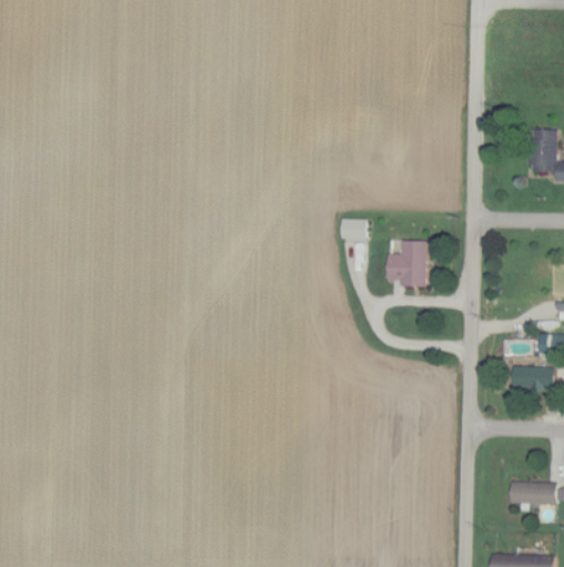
[(563,159),(556,160),(556,128),(529,128),(529,170),(554,170),(554,179),(563,179),(563,159)]
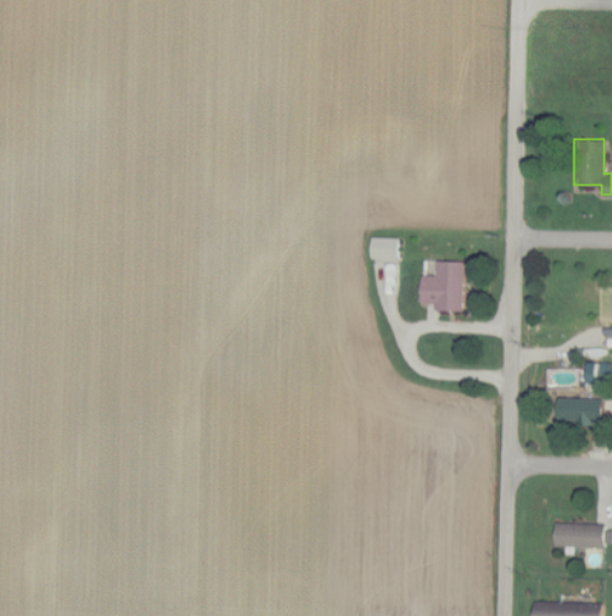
[(396,258),(396,236),(370,236),(369,257),(396,258)]
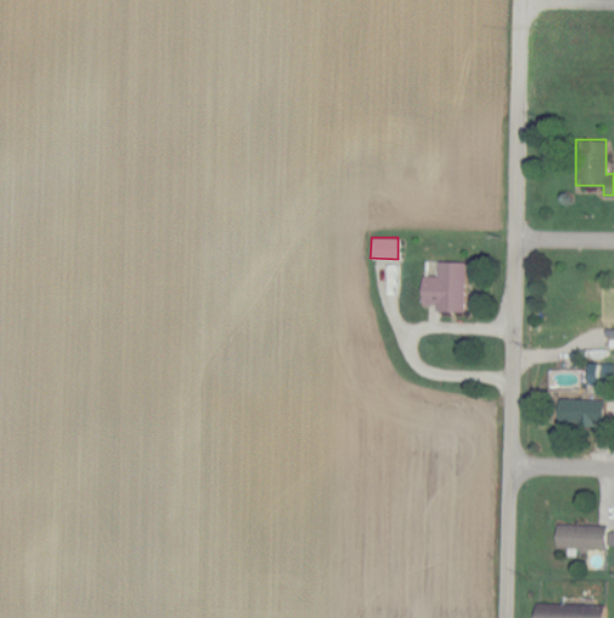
[(464,261),(436,260),(436,276),(422,275),(421,302),(435,304),(435,310),(463,311),(464,261)]
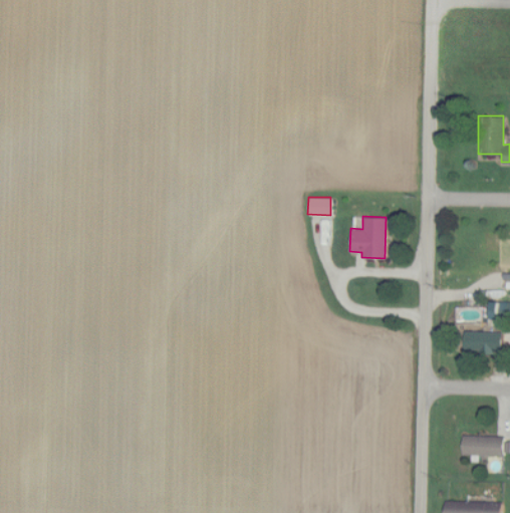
[(509,318),(509,301),(489,301),(489,318),(509,318)]
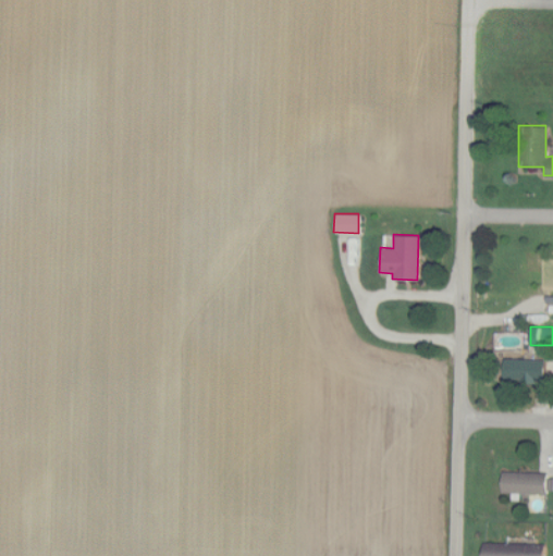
[(542,381),(543,359),(502,358),(501,379),(542,381)]
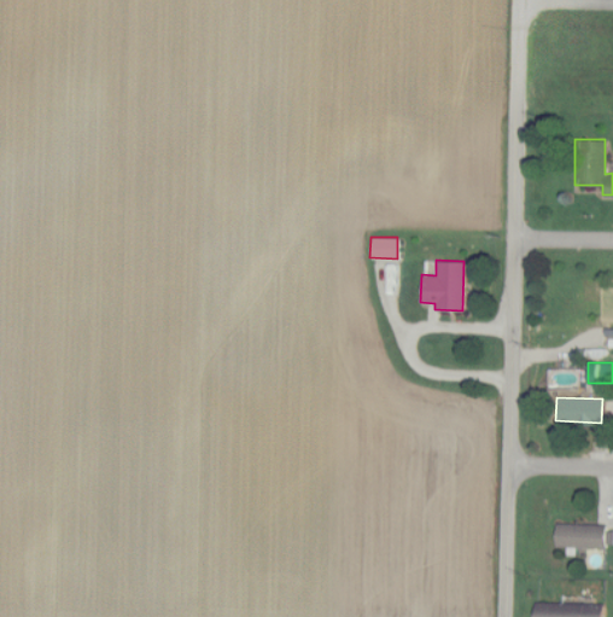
[(603,524),(554,523),(554,546),(603,546),(603,524)]
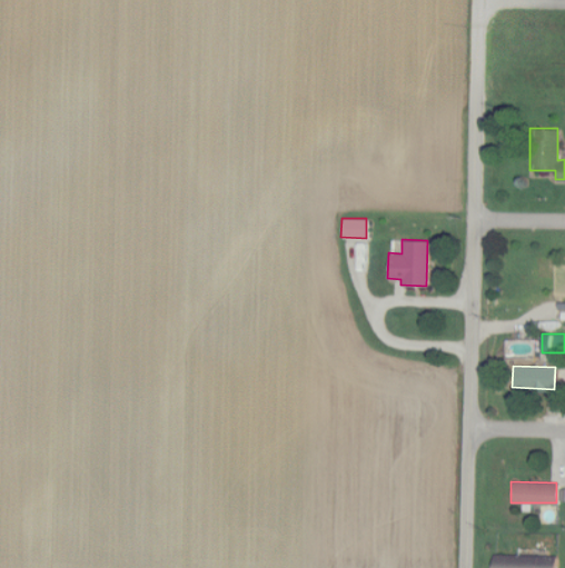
[(554,567),(555,555),(492,554),(491,567),(554,567)]
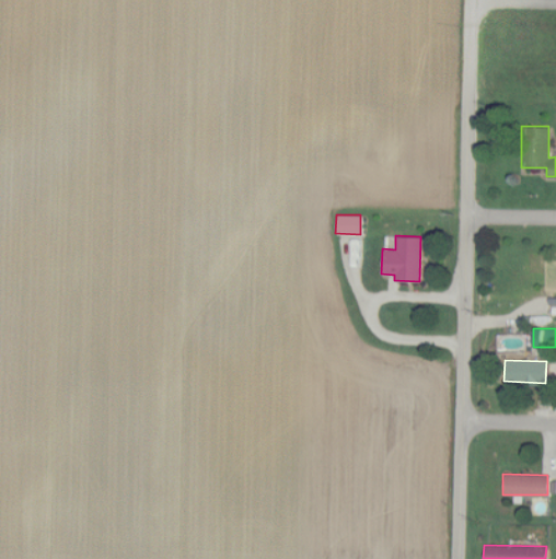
All buildings are outlined.
